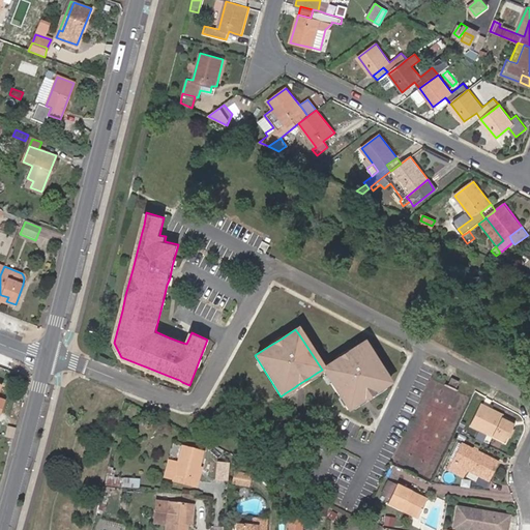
[(298,333),(304,343),(306,341),(300,331),(298,333)]
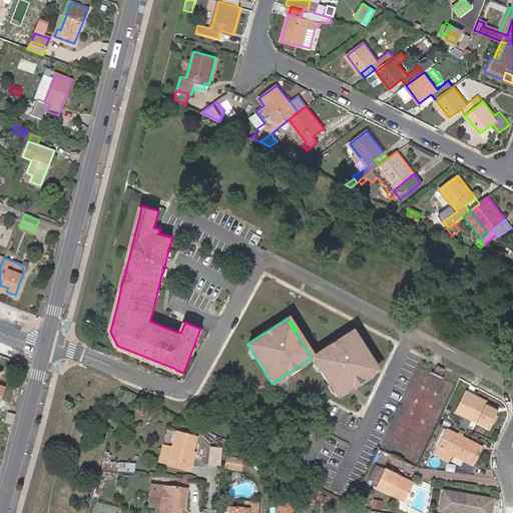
[(261,335),(273,328),(271,325),(259,332),(261,335)]
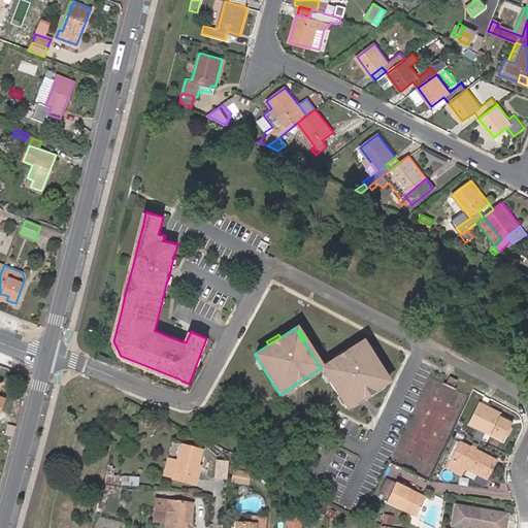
[(336,358),(321,368),(322,371),(329,382),(337,395),(343,404),(347,408),(352,404),(363,397),(364,396),(372,391),(373,391),(384,384),(389,381),(387,377),(383,371),(371,354),(365,344),(363,340),(349,351),(336,358)]
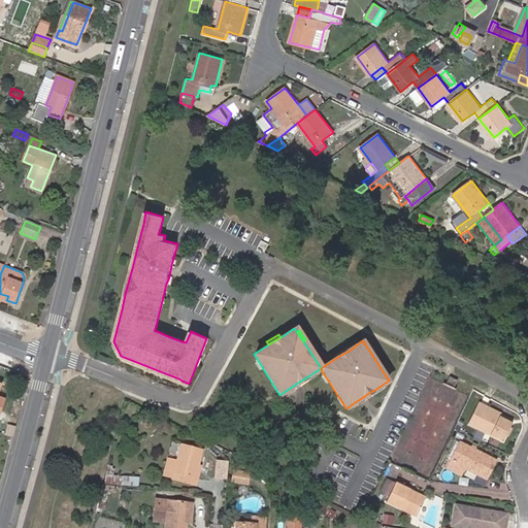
[(368,342),(365,344),(371,354),(374,352),(368,342)]
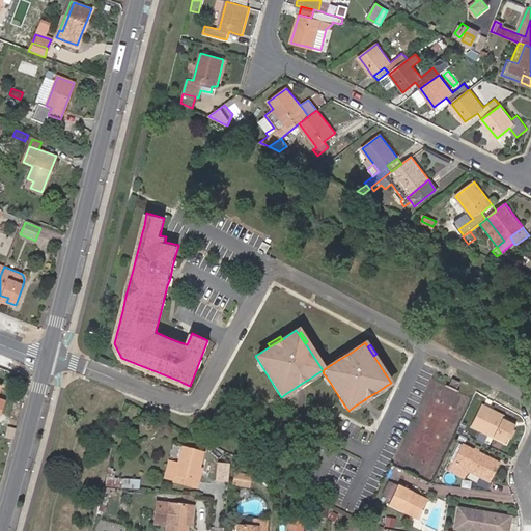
[(336,356),(338,360),(351,353),(348,348),(336,356)]
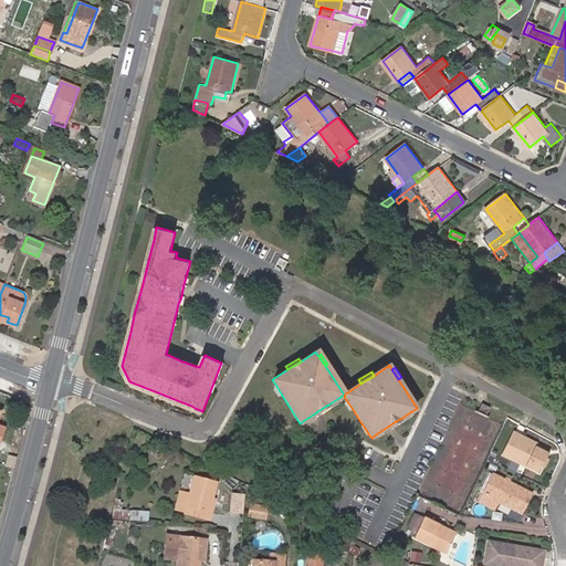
[(341,401),(338,398),(328,405),(329,408),(341,401)]
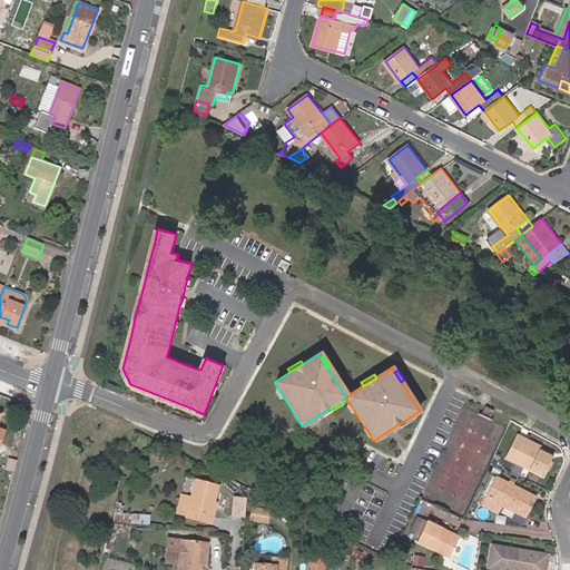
[(355,412),(347,401),(345,402),(352,413),(355,412)]
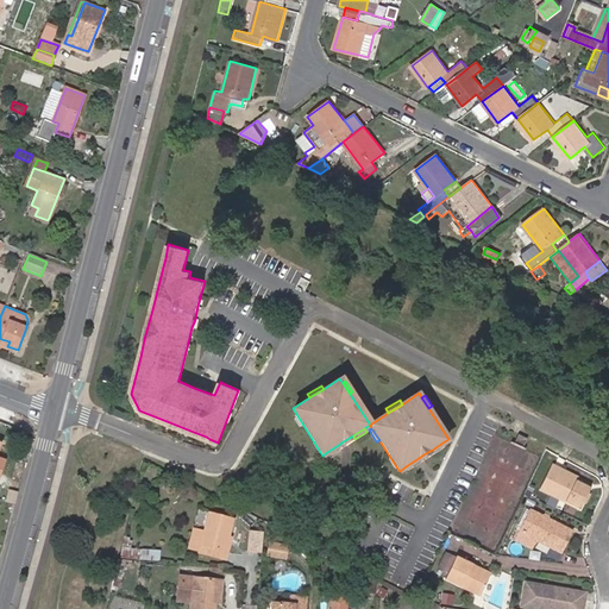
[(496,433),(488,450),(518,464),(526,446),(496,433)]
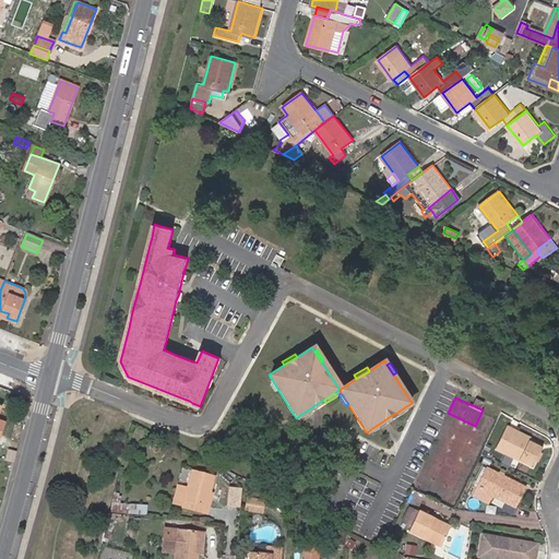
[(406,406),(395,414),(397,416),(408,408),(406,406)]
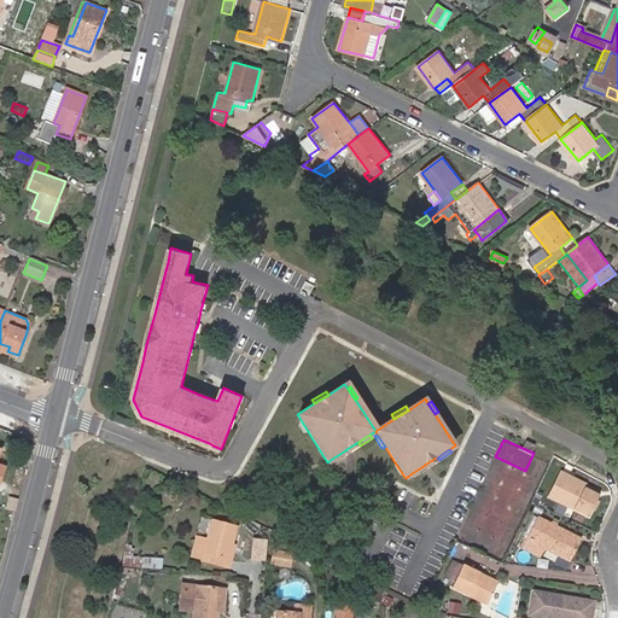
[(348,454),(345,450),(332,459),(334,462),(348,454)]
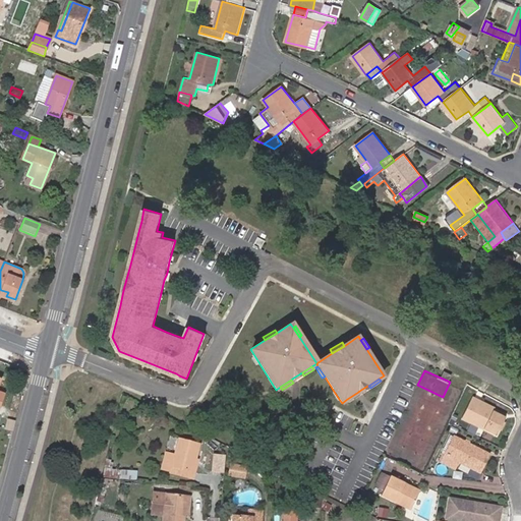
[(369,389),(367,386),(359,391),(361,394),(369,389)]
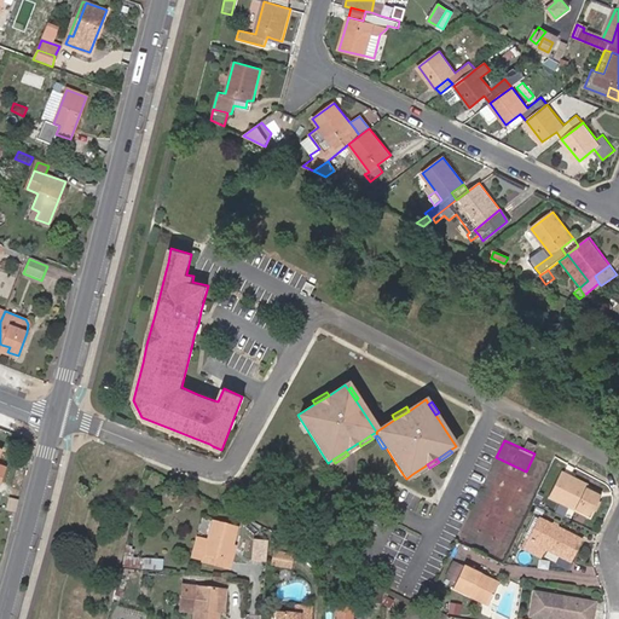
[(400,475),(403,474),(395,463),(393,466),(400,475)]
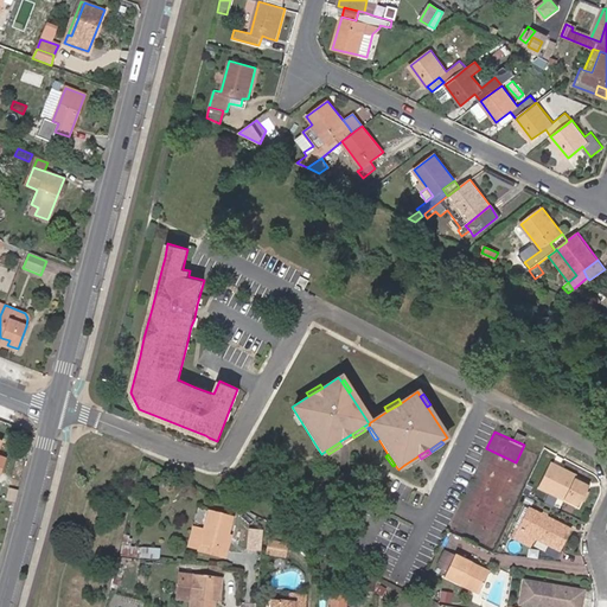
[(420,460),(417,457),(404,465),(407,468),(420,460)]
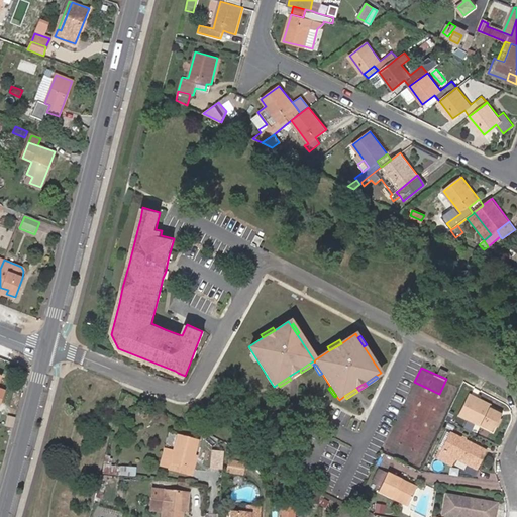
[(477,399),(478,396),(469,392),(458,412),(494,429),(497,424),(501,416),(502,414),(489,407),(490,405),(477,399)]
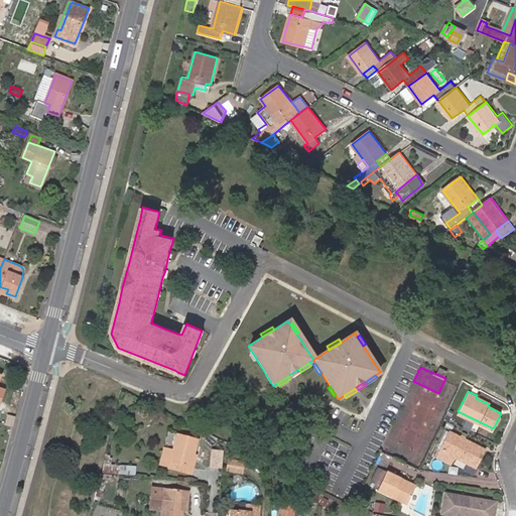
[(490,402),(477,395),(476,398),(489,404),(490,402)]
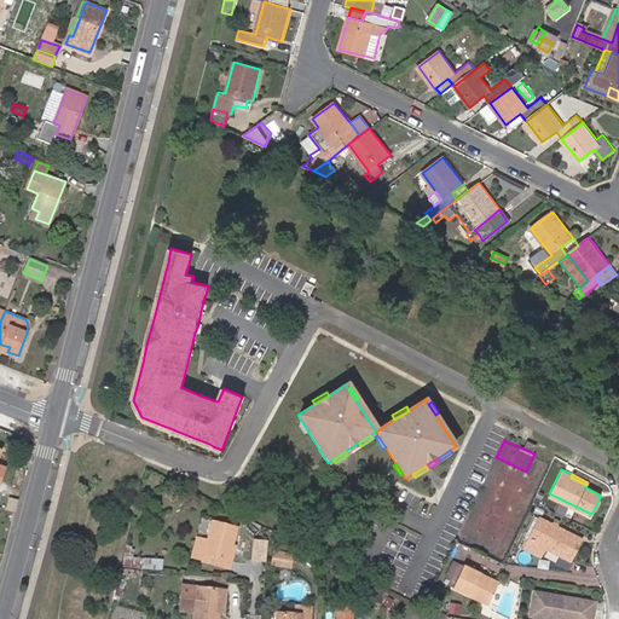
[(602,492),(586,485),(585,487),(601,496),(602,492)]
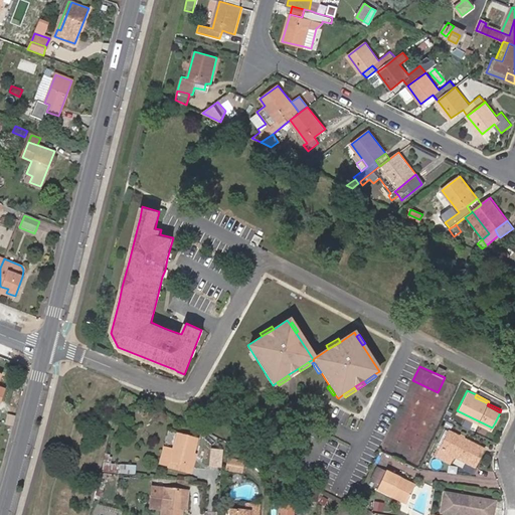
[(449,428),(440,447),(443,449),(452,431),(449,428)]
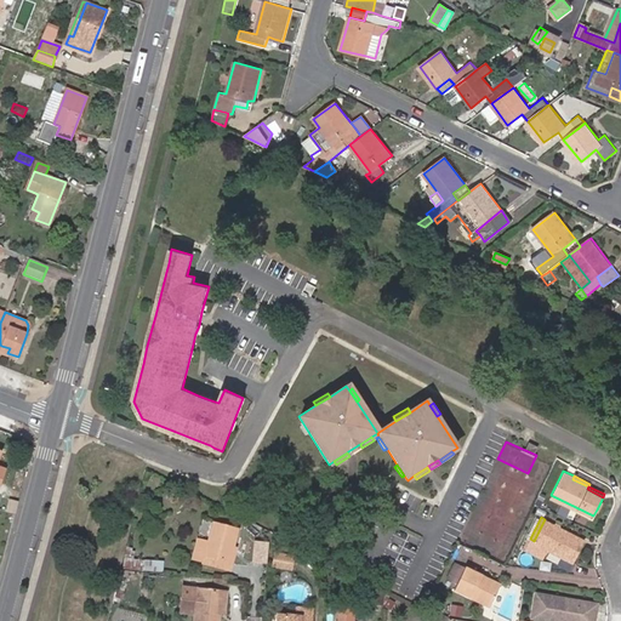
[(534,541),(530,539),(525,548),(543,556),(547,547),(574,560),(585,539),(545,519),(534,541)]
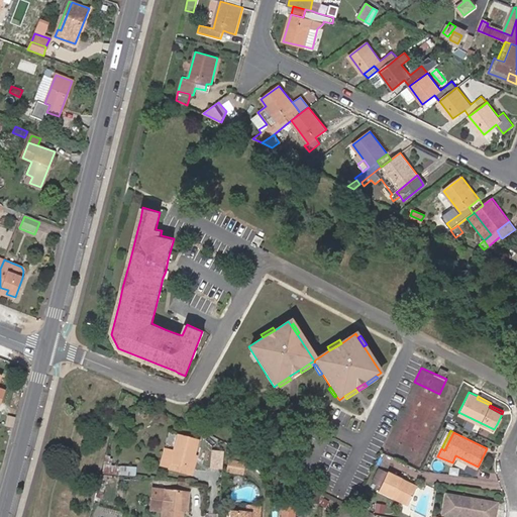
[(191,467),(194,455),(199,438),(179,433),(174,449),(166,447),(162,463),(171,467),(172,462),(191,467)]
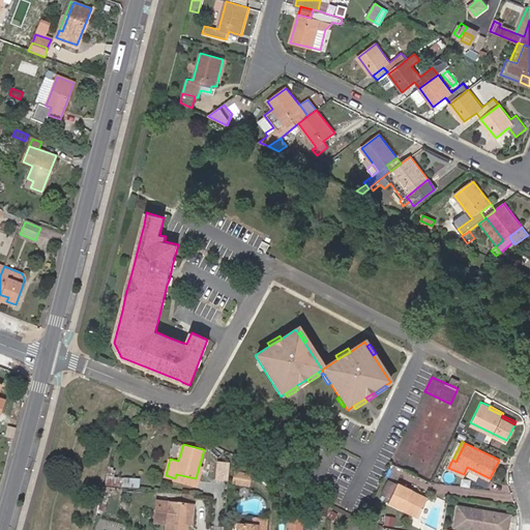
[(229,462),(218,461),(217,476),(228,477),(229,462)]
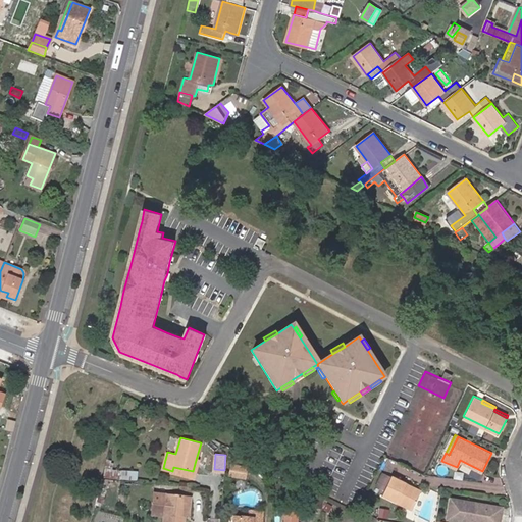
[(248,469),(231,467),(229,477),(246,480),(248,469)]
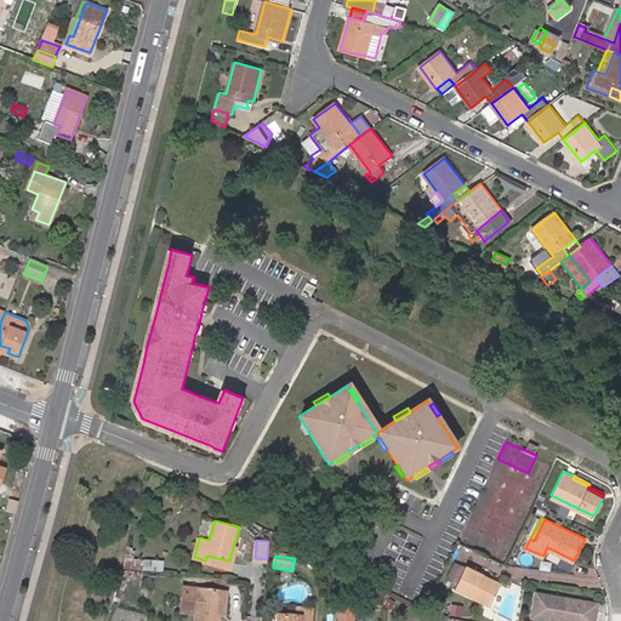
[(131,557),(126,557),(124,567),(143,568),(143,558),(131,557)]
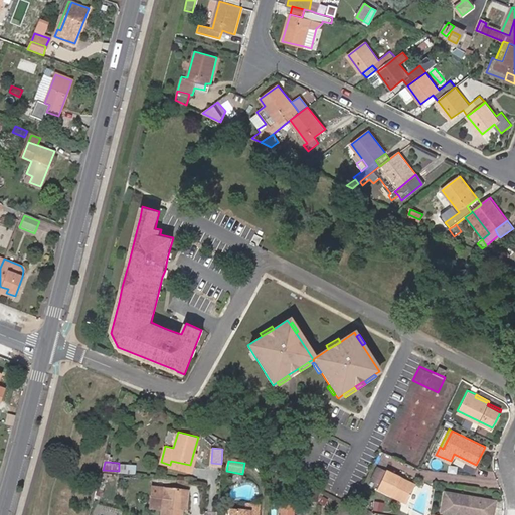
[(412,485),(383,471),(374,490),(403,505),(412,485)]
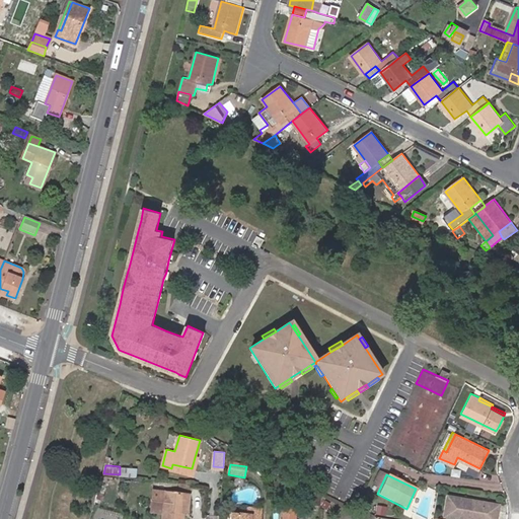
[(183,518),(184,511),(187,493),(155,490),(153,507),(165,508),(164,518),(183,518)]
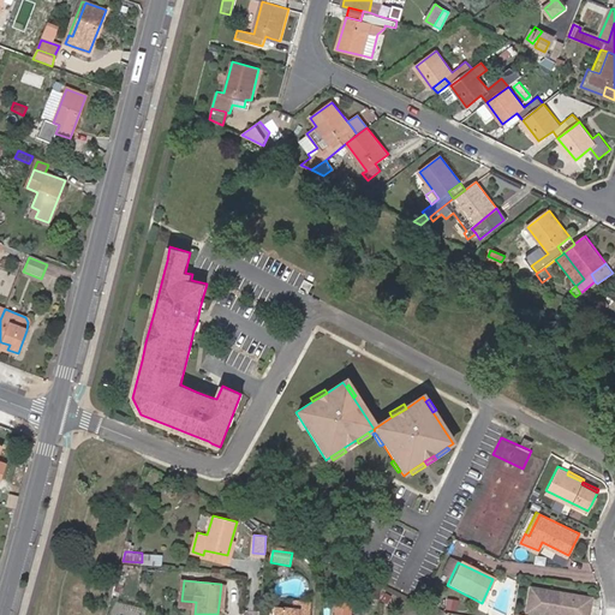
[(115,589),(113,598),(124,601),(126,592),(115,589)]
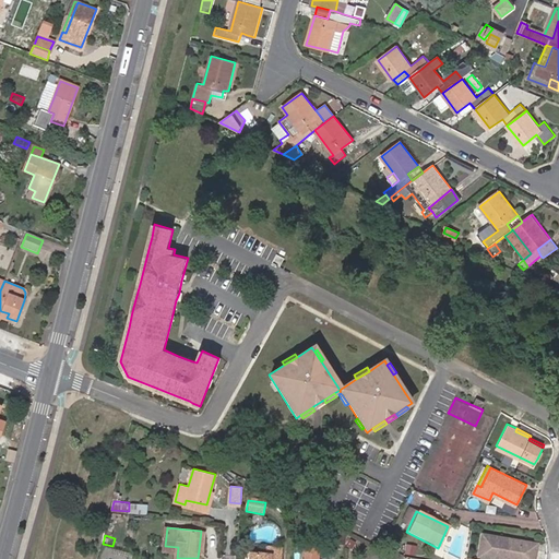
[(532,558),(534,545),(479,535),(476,557),(486,558),(532,558)]
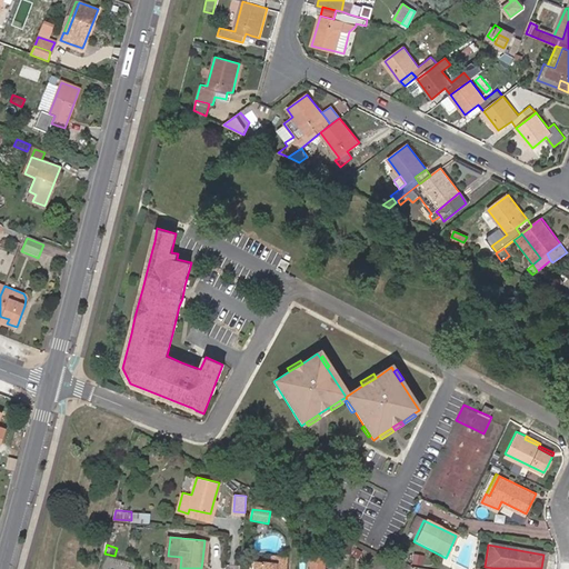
[(273,555),(273,563),(289,565),(290,557),(273,555)]
